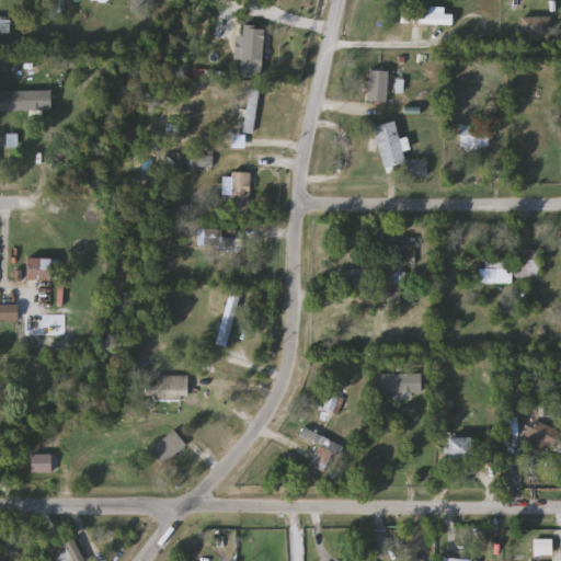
[(61,0),(61,16),(49,16),(49,0),(61,0)]
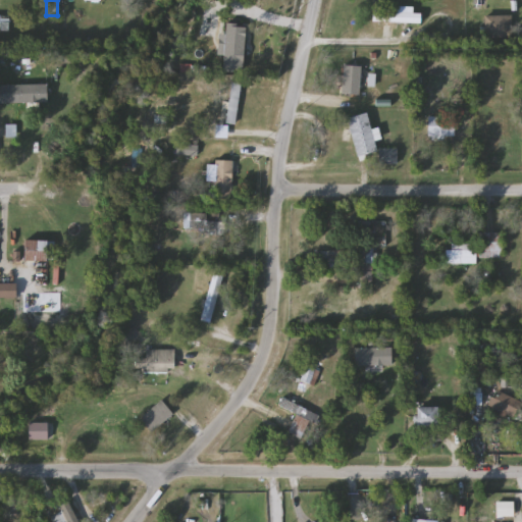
[(414,7),(414,14),(422,14),(422,22),(374,22),(374,7),(414,7)]
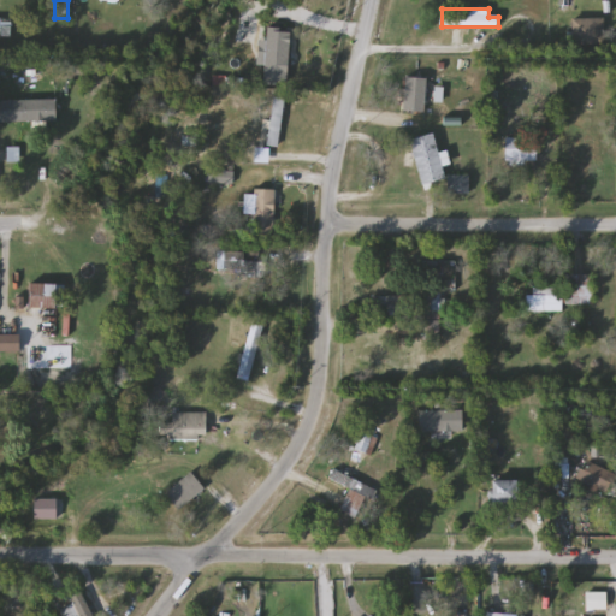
[(602,18),(602,46),(573,46),(573,18),(602,18)]
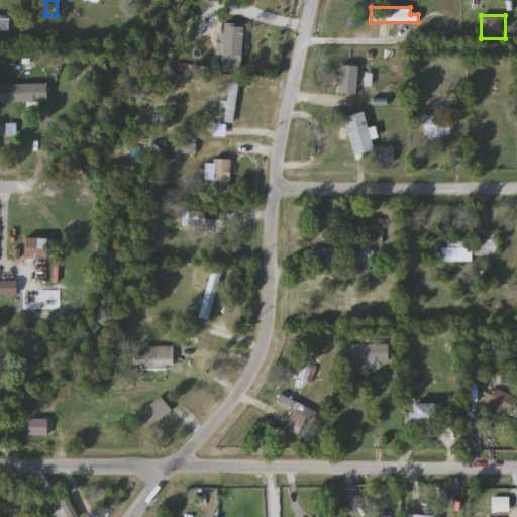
[(358,66),(357,95),(340,94),(341,65),(358,66)]
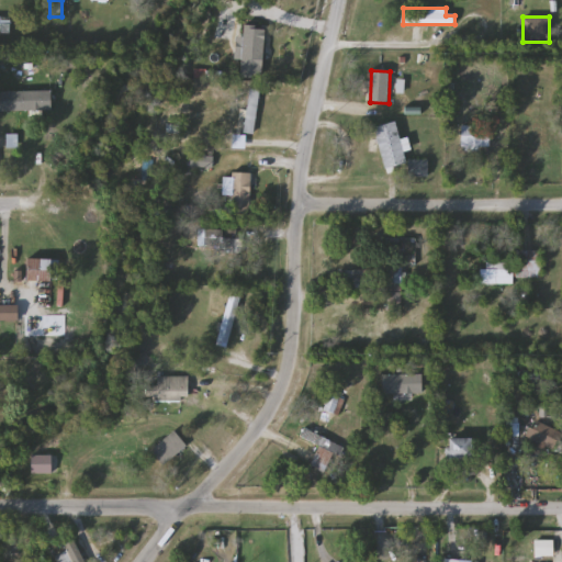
[(259,90),(255,134),(245,133),(248,89),(259,90)]
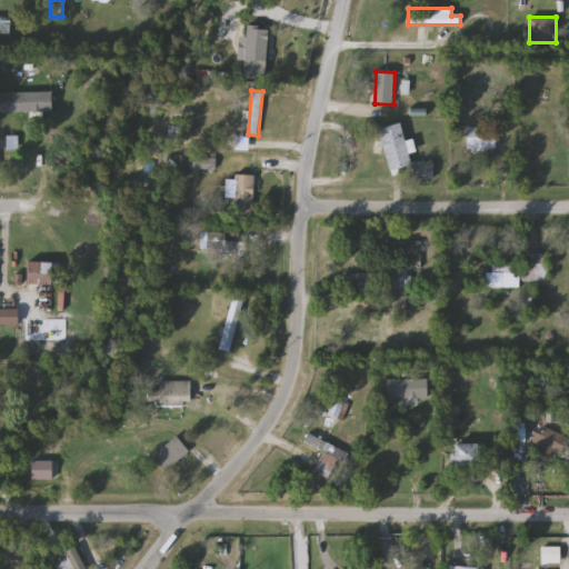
[(1,92),(55,92),(55,112),(1,112),(1,92)]
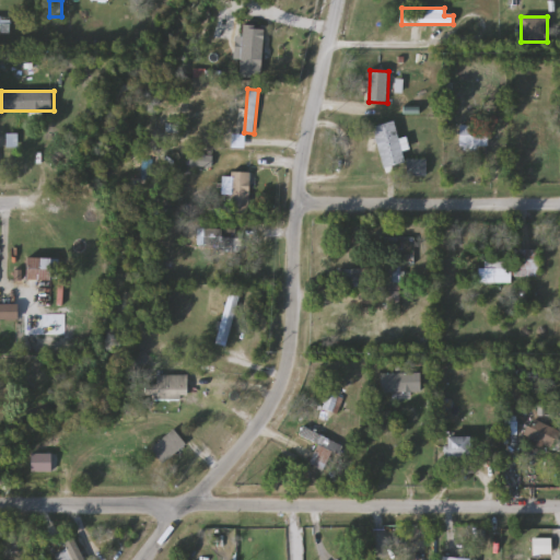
[(374,127),(395,123),(406,163),(385,168),(374,127)]
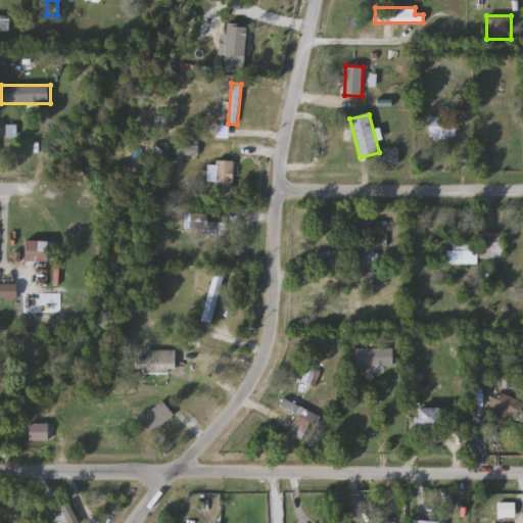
[(456,137),(430,137),(430,119),(456,119),(456,137)]
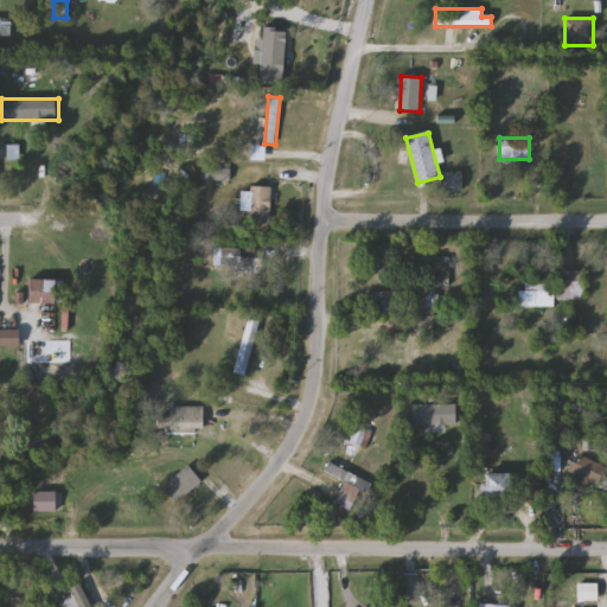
[(270,187),(270,231),(249,231),(249,187),(270,187)]
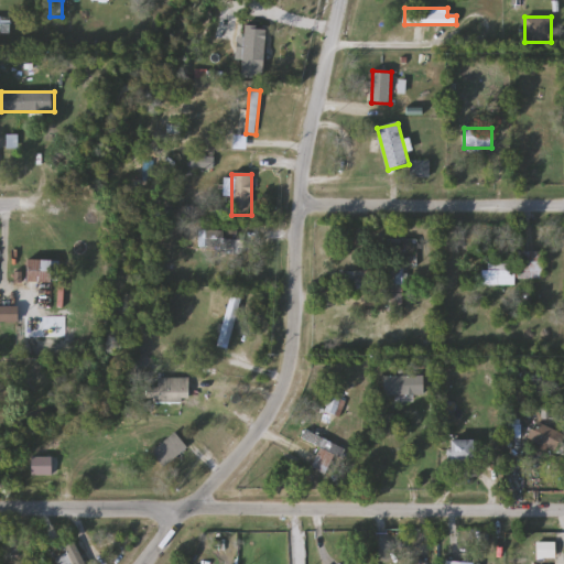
[(544,279),(521,279),(521,252),(544,252),(544,279)]
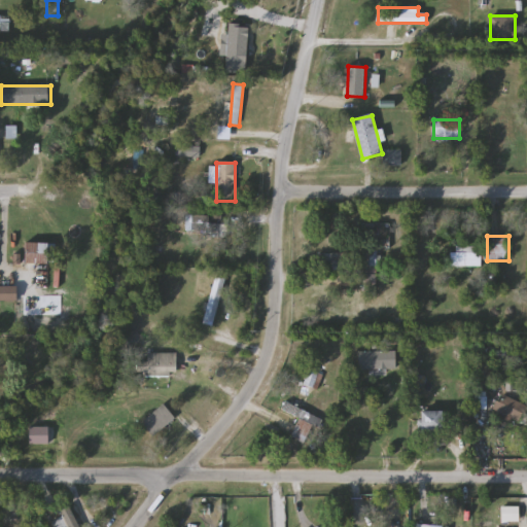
[(56,242),(56,264),(27,264),(27,242),(56,242)]
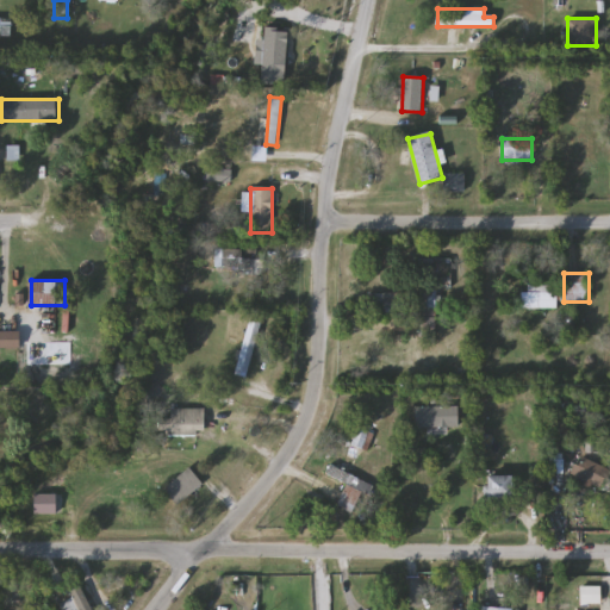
[(524,287),(556,287),(556,309),(524,309),(524,287)]
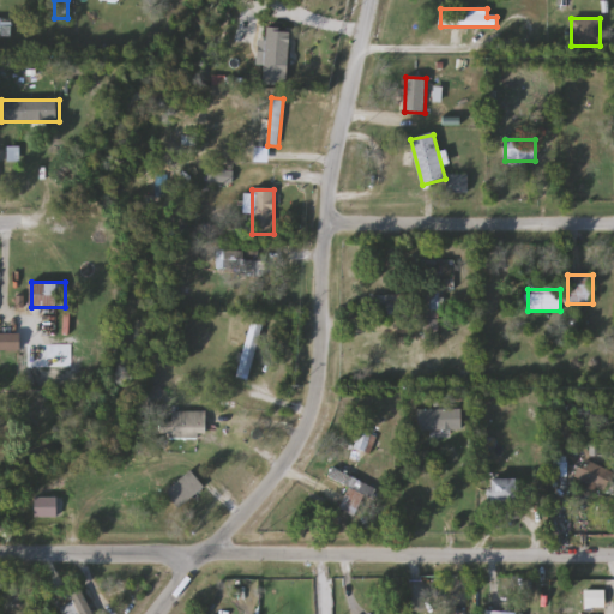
[(373,295),(413,295),(413,318),(373,317),(373,295)]
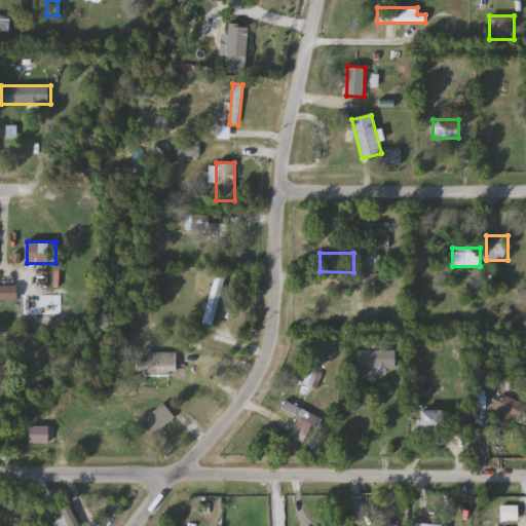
[(397,369),(359,369),(359,351),(397,351),(397,369)]
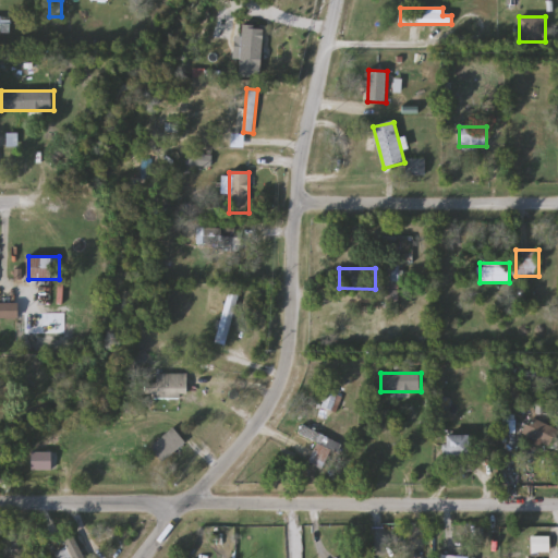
[(157,375),(189,375),(189,398),(147,398),(147,384),(157,384),(157,375)]
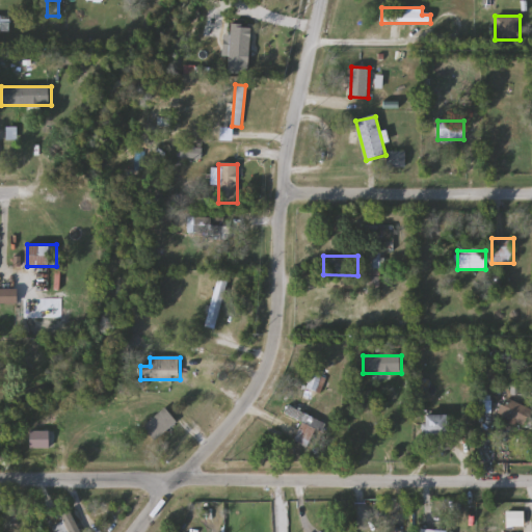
[(321,377),(314,400),(303,396),(312,374),(321,377)]
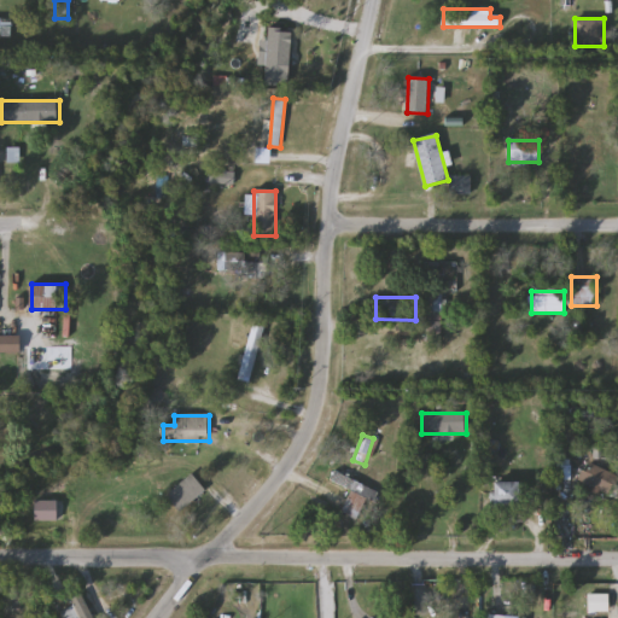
[(617,476),(617,482),(611,499),(579,483),(590,462),(617,476)]
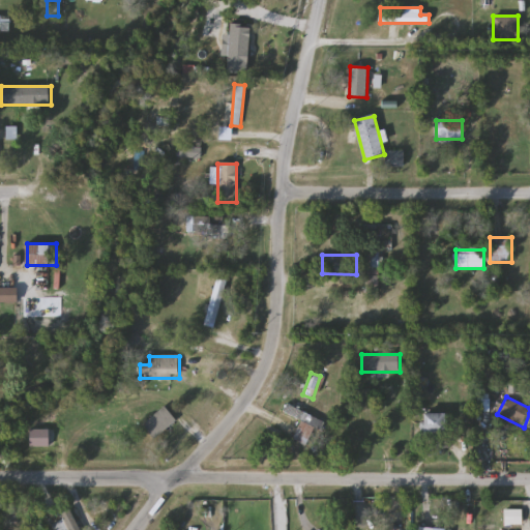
[(143,424),(166,406),(177,421),(154,439),(143,424)]
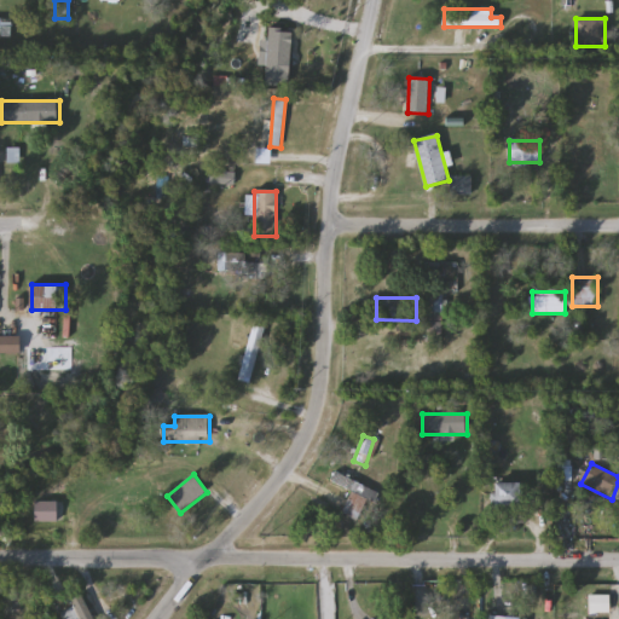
[(333,482),(336,474),(377,491),(364,522),(343,514),(353,491),(333,482)]
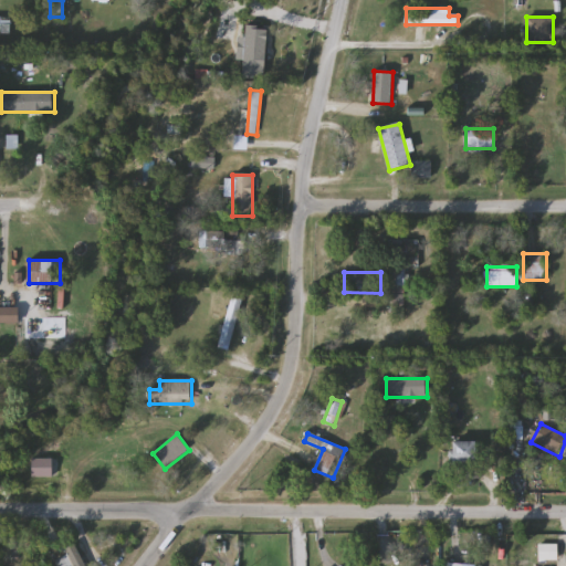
[(479,442),(479,464),(456,464),(456,442),(479,442)]
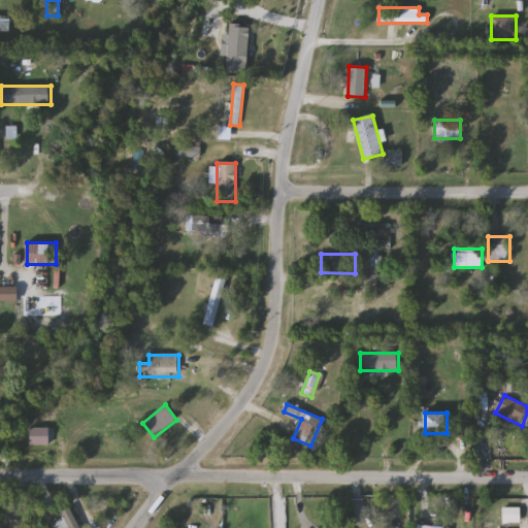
[(50,446),(29,446),(29,428),(50,428),(50,446)]
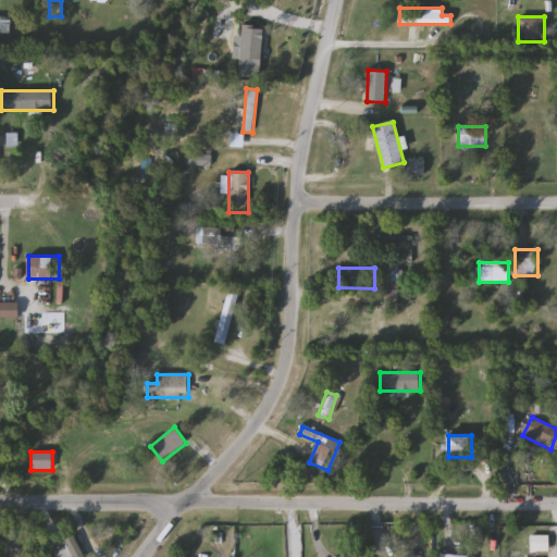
[(57,556),(54,553),(67,546),(65,541),(75,536),(85,556),(57,556)]
